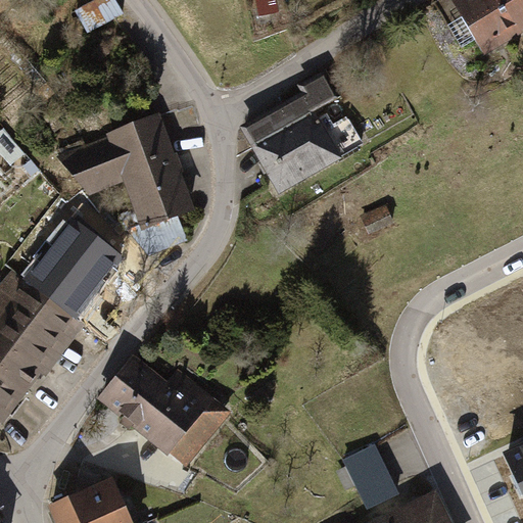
[(102,0),(77,14),(88,36),(124,15),(115,0),(102,0)]
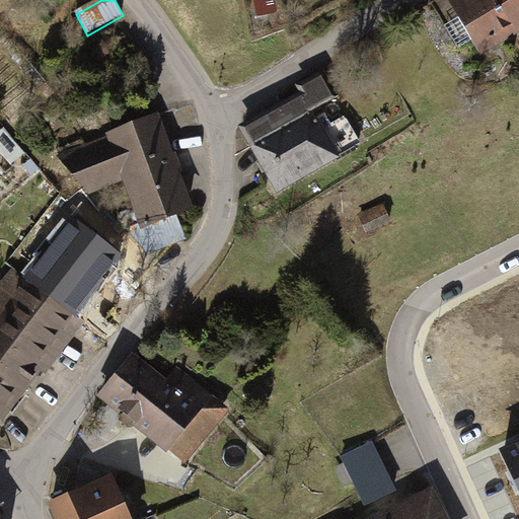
[(254,0),(257,17),(278,14),(275,0),(254,0)]
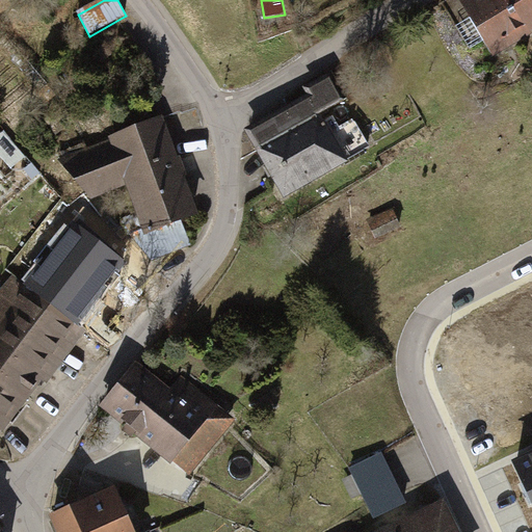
[(531,25),(531,0),(477,0),(470,5),(496,48),(531,25)]
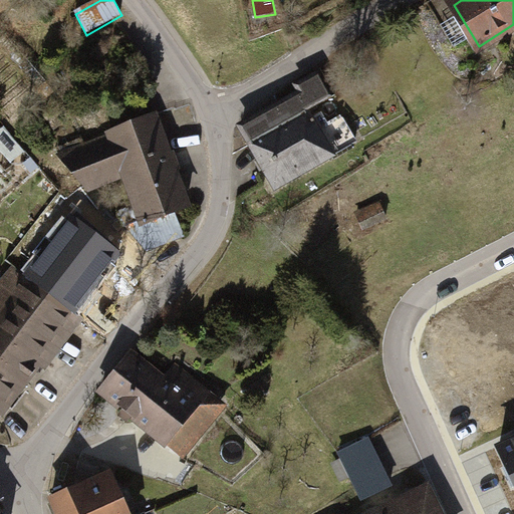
[(279,104),(243,125),(257,151),(277,187),(356,142),(341,116),(328,124),(321,112),(317,115),(313,108),(335,95),(321,72),(276,98),(279,104)]
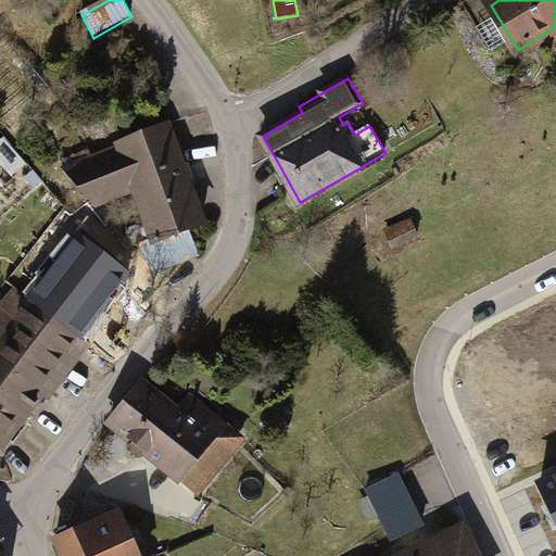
[(140,244),(161,268),(197,255),(187,227),(202,222),(192,196),(176,149),(166,123),(119,140),(122,148),(64,168),(97,204),(136,190),(153,240),(140,244)]
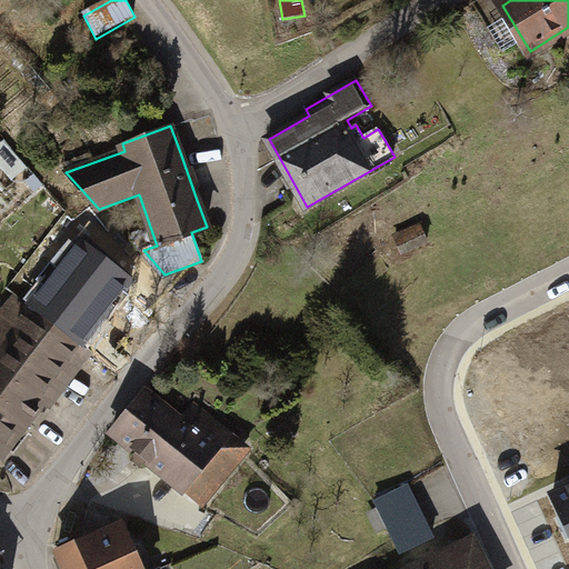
[(110,231),(88,206),(73,225),(88,237),(31,307),(17,296),(2,315),(12,322),(0,338),(0,458),(2,460),(26,430),(89,350),(80,343),(109,308),(132,278),(96,243),(110,231)]
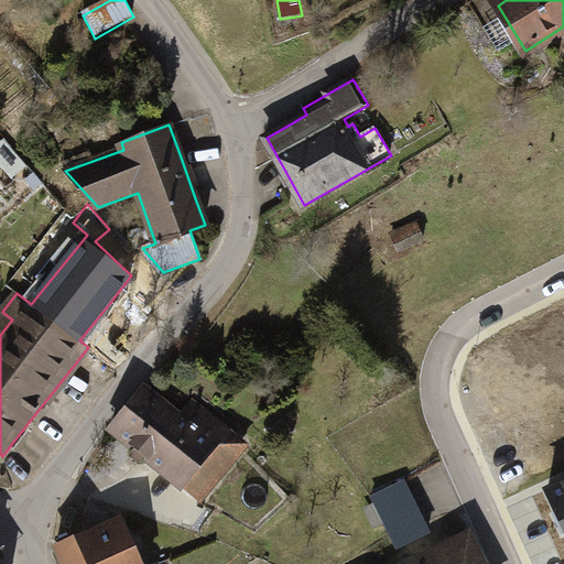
[(98,434),(191,506),(240,442),(148,370),(121,403),(98,434)]
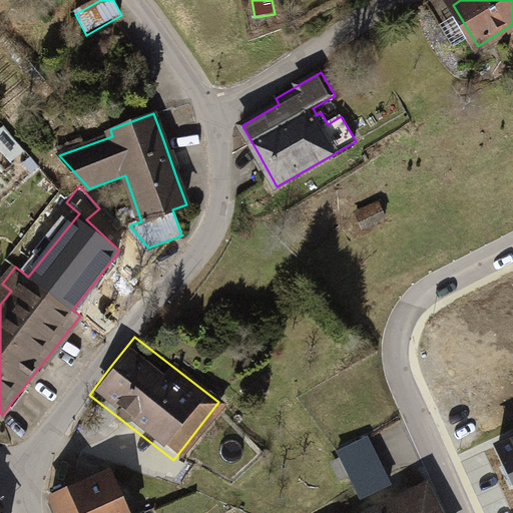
[(350,475),(361,499),(391,484),(368,437),(338,452),(341,457),(333,461),(342,479),(350,475)]
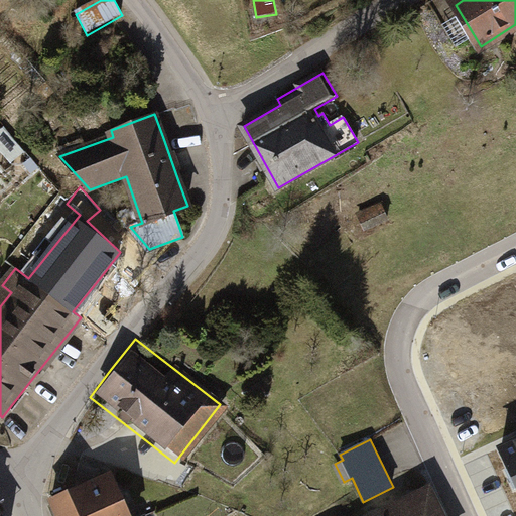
[(515,442),(496,453),(515,497),(515,442)]
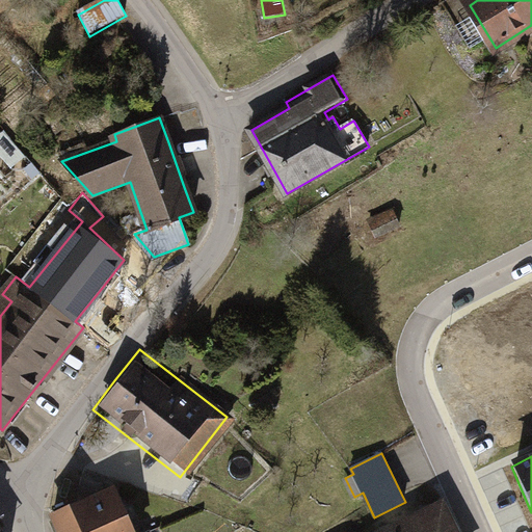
[(127,531),(107,479),(46,504),(54,531),(127,531)]
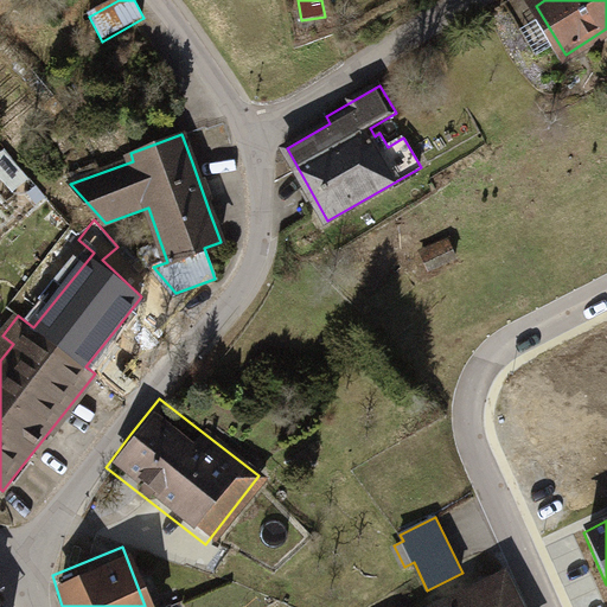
[(521,606),(504,574),(435,606),(521,606)]
